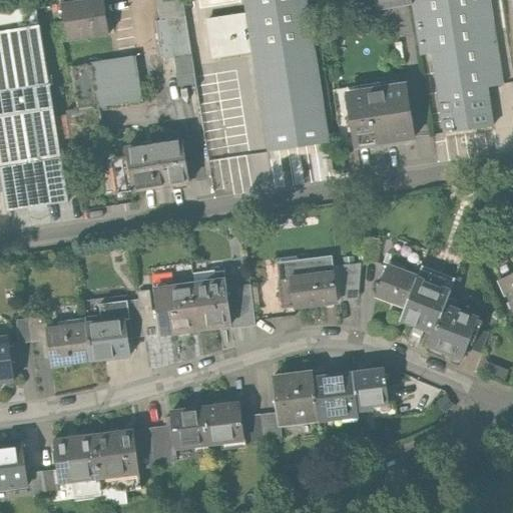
[(102,0),(96,0),(61,6),(66,41),(108,35),(102,0)]
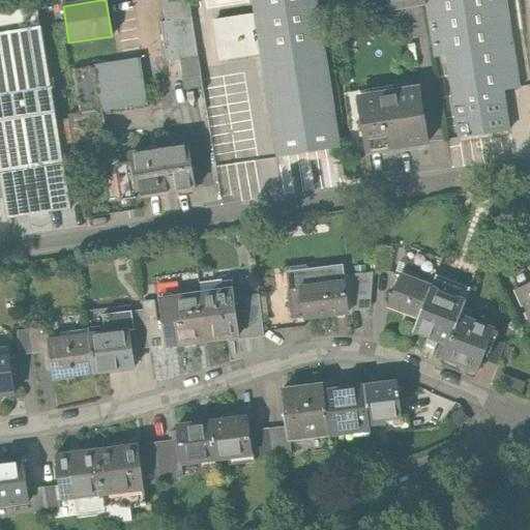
[(188,0),(164,0),(168,22),(162,23),(169,62),(175,61),(179,89),(202,85),(188,0)]
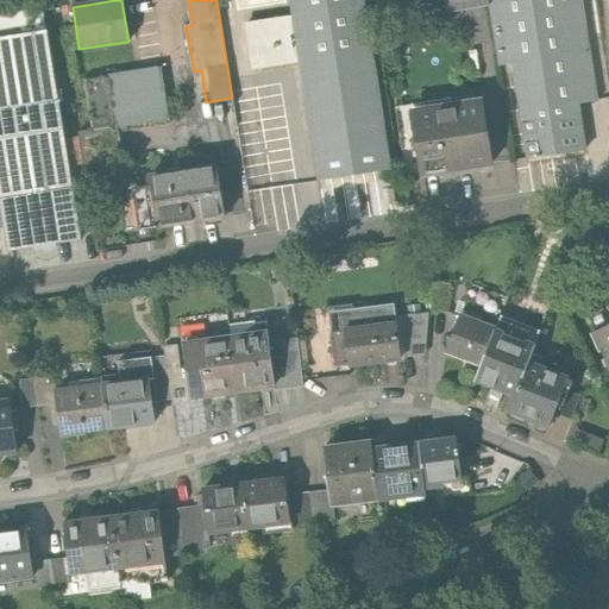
[(290,0),(294,18),(301,64),(320,181),(390,170),(364,5),(363,0),(290,0)]
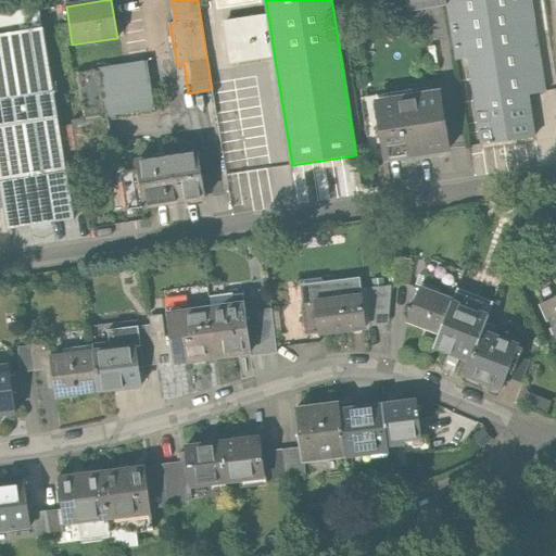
[(405,0),(407,13),(445,7),(444,0),(405,0)]
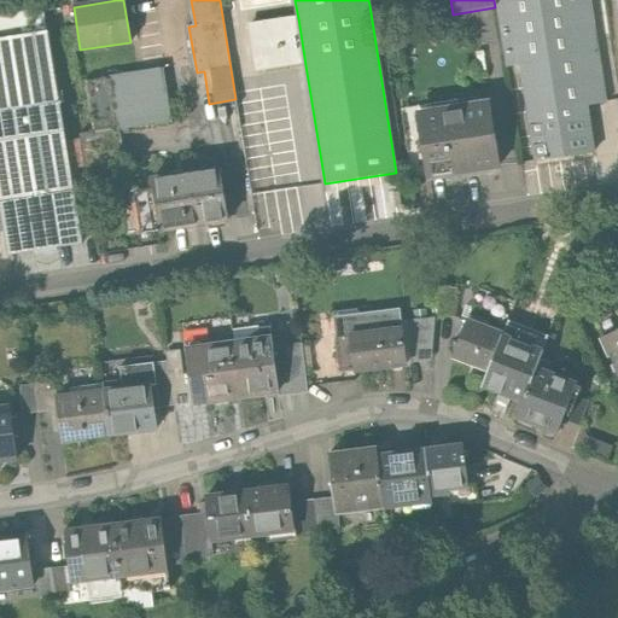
[(605,105),(590,0),(494,0),(495,7),(497,7),(506,69),(520,66),(535,162),(593,155),(587,108),(605,105)]
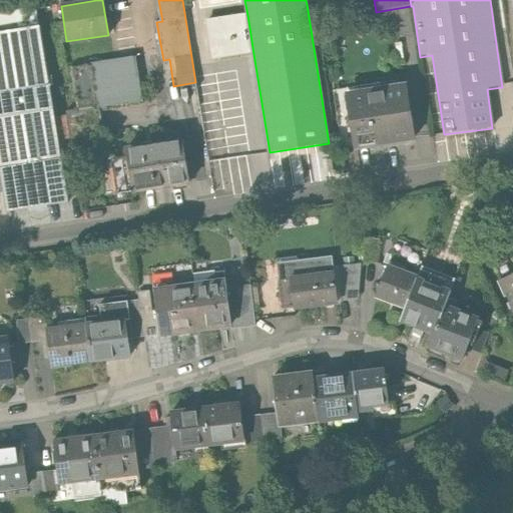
[(0,15),(0,32),(37,26),(35,10),(0,15)]
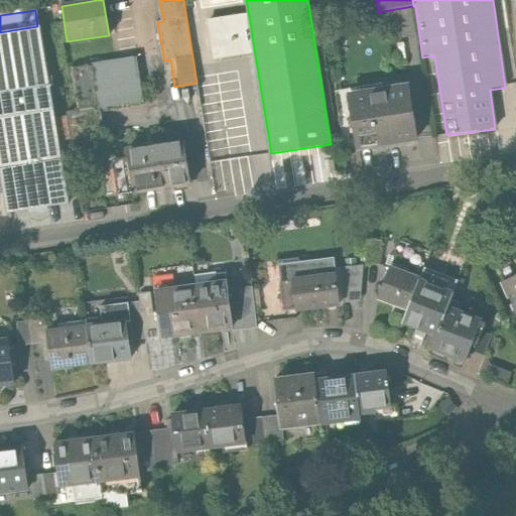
[(255,54),(249,15),(211,21),(214,40),(211,41),(214,60),(255,54)]
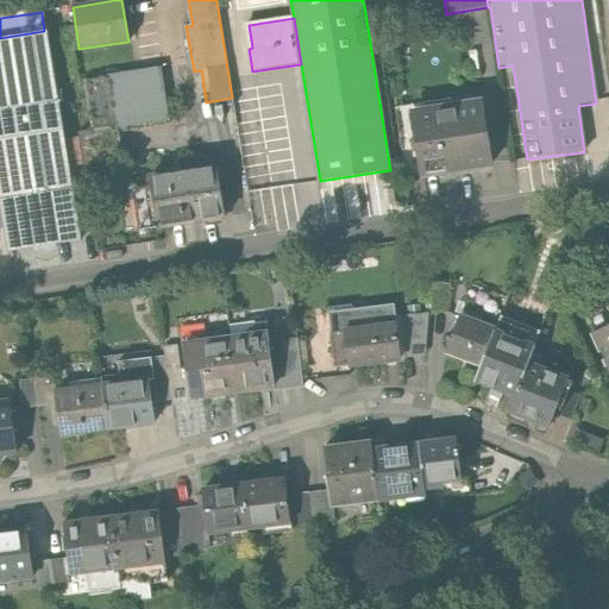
[(44,31),(0,38),(0,202),(8,252),(32,249),(32,252),(39,253),(45,255),(51,252),(57,249),(57,245),(80,240),(46,31),(44,31)]
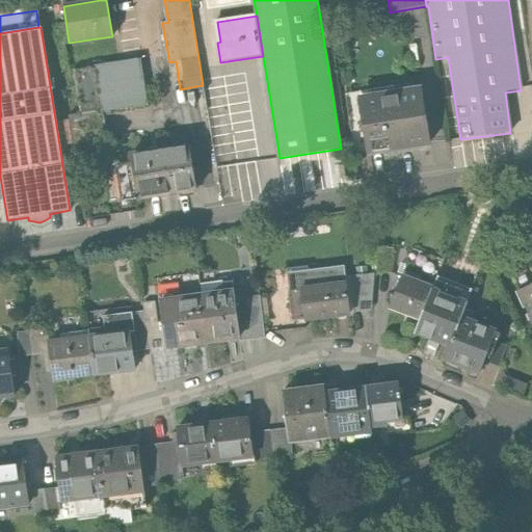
[(140,59),(73,71),(79,114),(80,116),(103,112),(148,106),(140,59)]
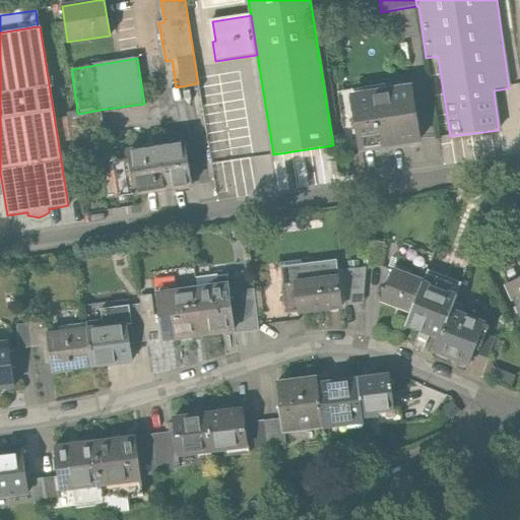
[(410,88),(338,100),(346,152),(418,141),(410,88)]
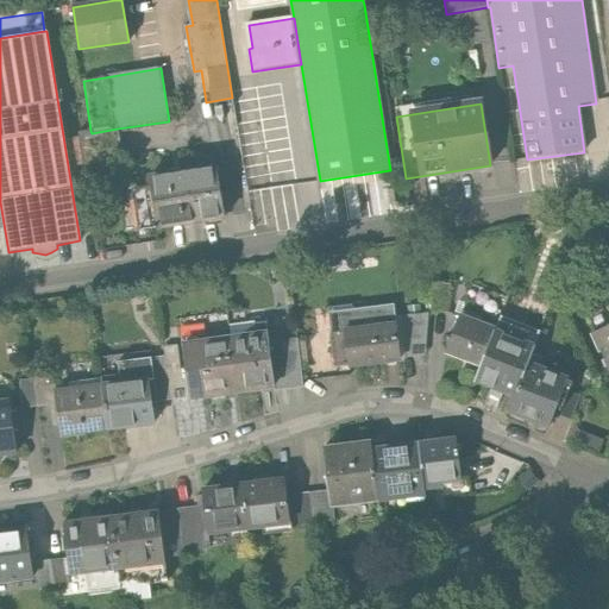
[(123,159),(118,129),(92,133),(90,131),(77,132),(82,167),(123,159)]
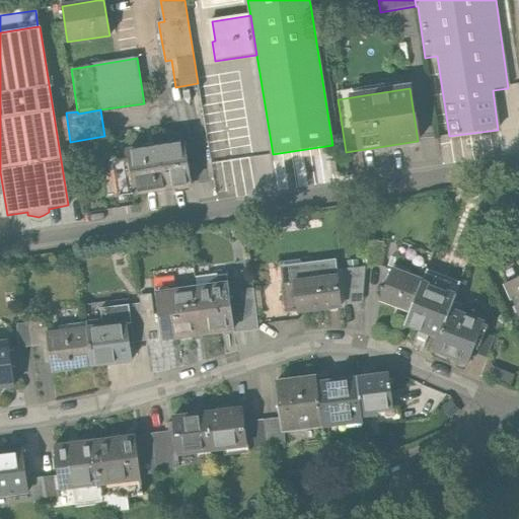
[(186,142),(128,150),(135,194),(193,184),(186,142)]
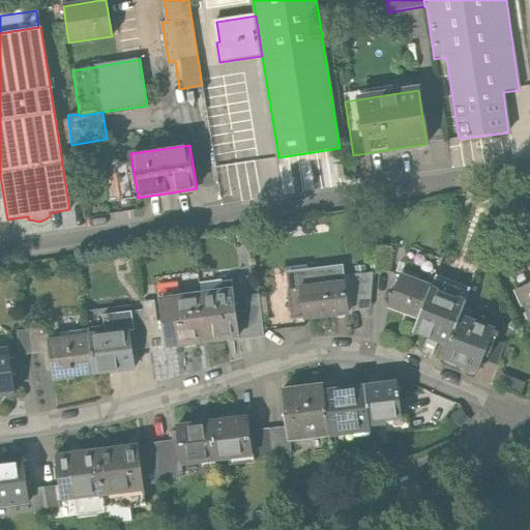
[(391,247),(377,246),(376,272),(390,273),(391,247)]
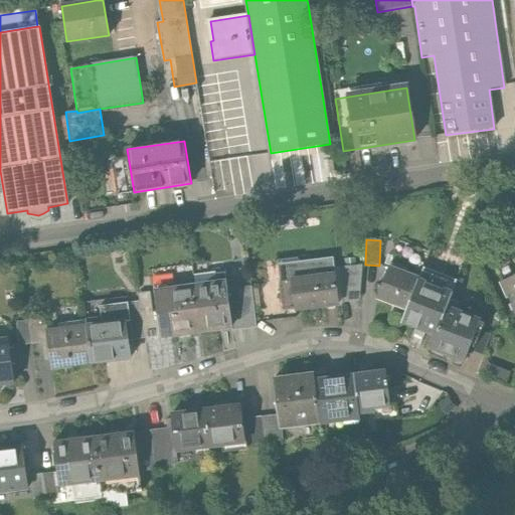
[(307,258),(277,262),(283,312),(357,302),(362,265),(334,269),(333,259),(308,262),(307,258)]
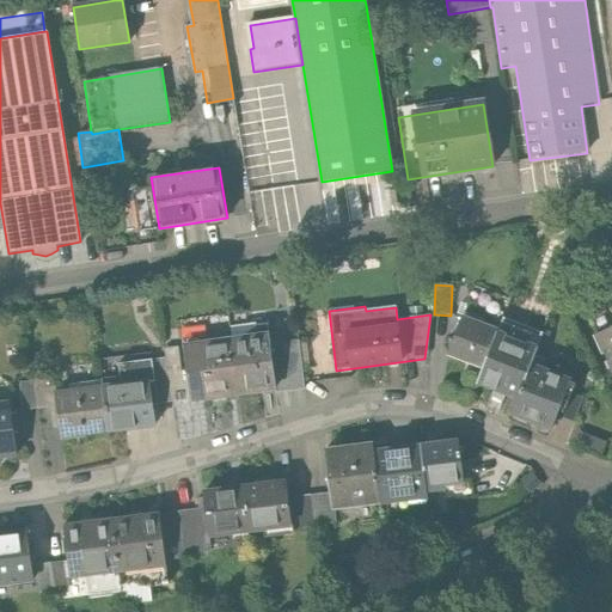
[(484,319),(464,312),(454,338),(448,338),(448,354),(482,367),(483,367),(497,331),(482,325),(484,319)]
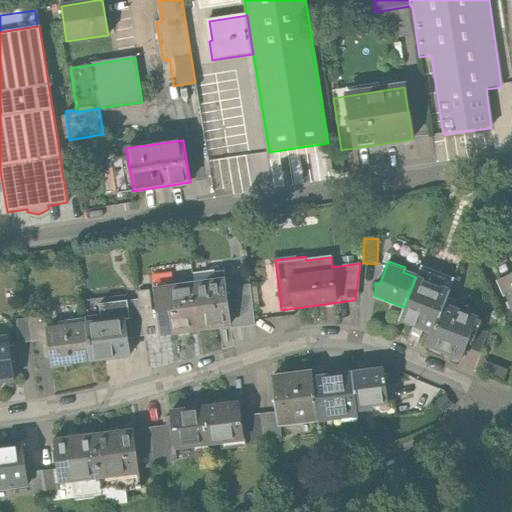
[(420,266),(416,277),(404,307),(403,307),(398,321),(432,334),(427,346),(428,347),(443,306),(444,306),(450,291),(449,291),(454,279),(420,266)]
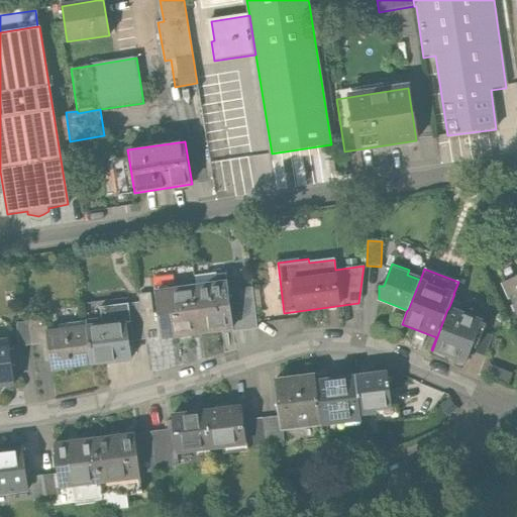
[(219,285),(195,288),(200,332),(233,328),(230,304),(226,275),(217,275),(219,285)]
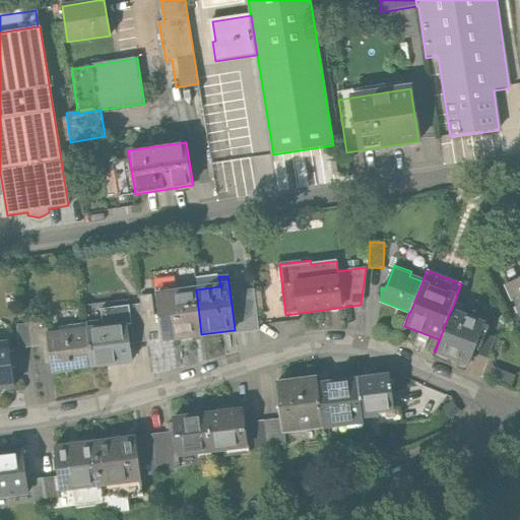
[(519,277),(505,284),(519,318),(519,277)]
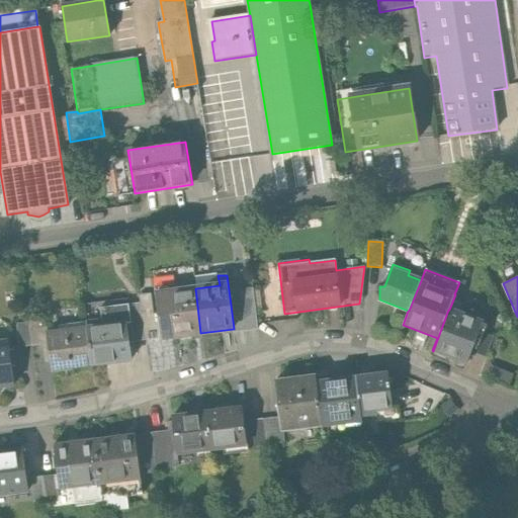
[(161,338),(200,333),(195,288),(175,290),(174,285),(154,288),(161,338)]
